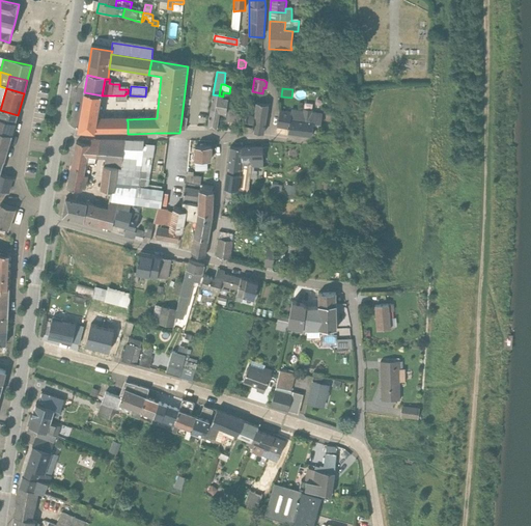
[(102,95),(84,92),(78,132),(94,133),(95,132),(100,107),(102,95)]
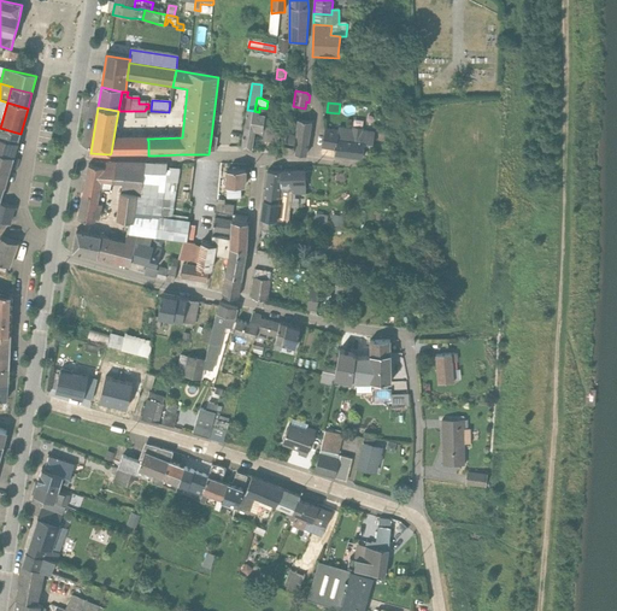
[(254,111),(247,110),(241,150),(252,151),(256,133),(262,134),(263,128),(265,116),(259,115),(259,112),(254,111)]
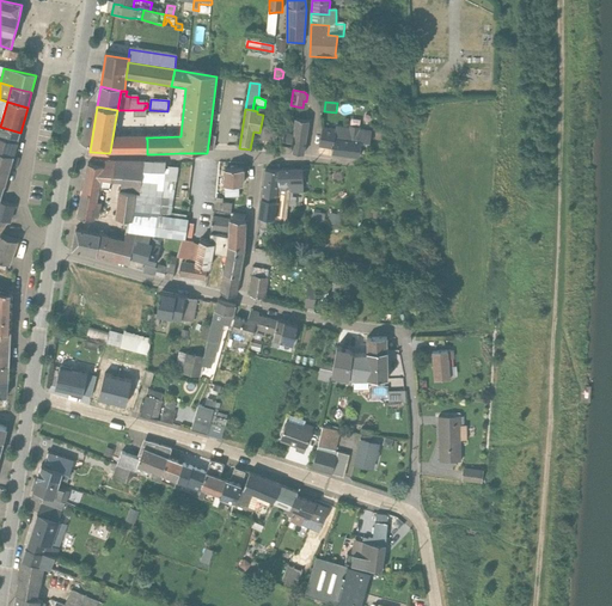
[(293,134),(292,154),(304,155),(308,123),(295,121),(293,134)]
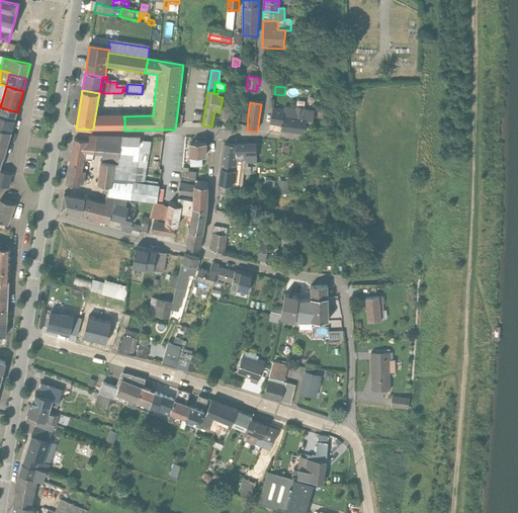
[(97,104),(93,129),(93,130),(112,130),(117,130),(124,131),(124,118),(99,118),(101,105),(97,104)]
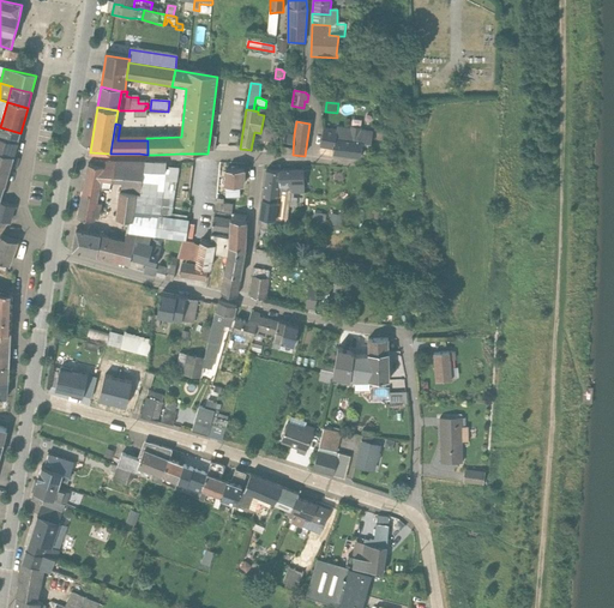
[(0,126),(0,137),(18,143),(20,133),(0,127),(0,126)]
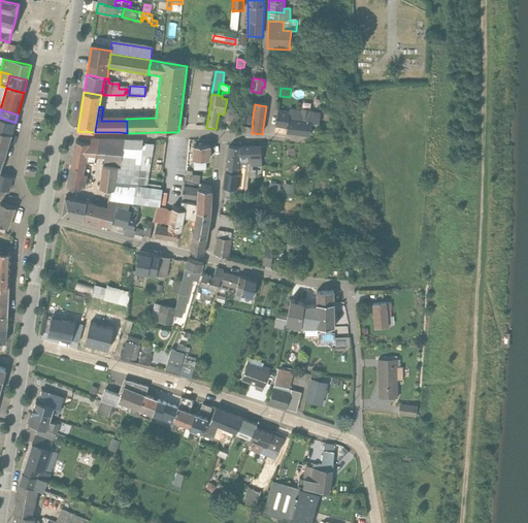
[(225,109),(224,115),(224,122),(236,124),(238,111),(225,109)]
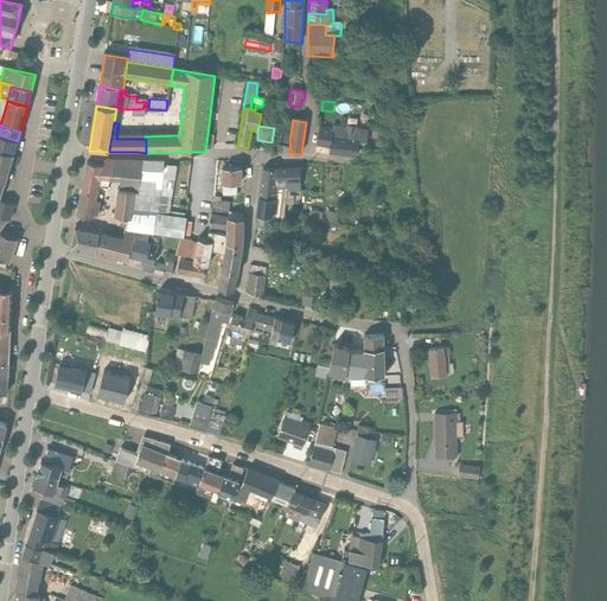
[(358,144),(366,144),(369,132),(357,129),(357,128),(346,127),(346,128),(333,126),(332,129),(320,127),(317,147),(330,149),(328,154),(344,155),(356,158),(358,147),(358,144)]
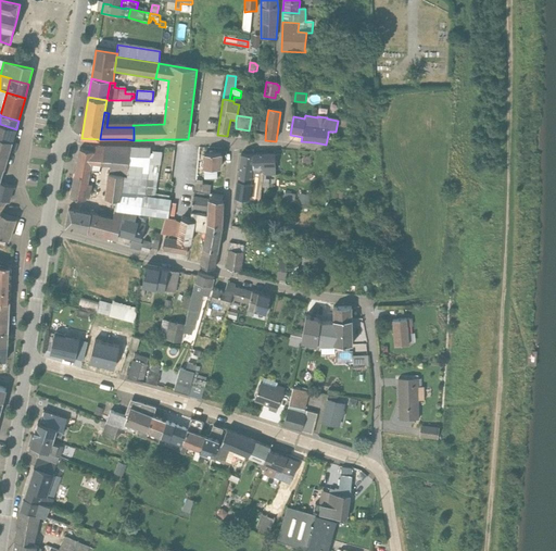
[(265,140),(266,122),(257,121),(255,133),(256,133),(256,139),(265,140)]
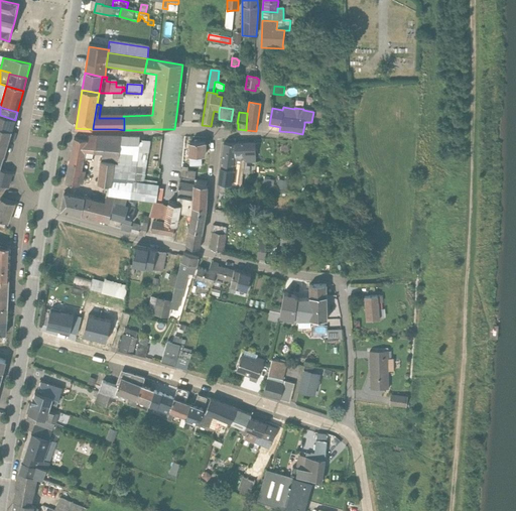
[(0,128),(11,132),(15,120),(0,115),(0,128)]
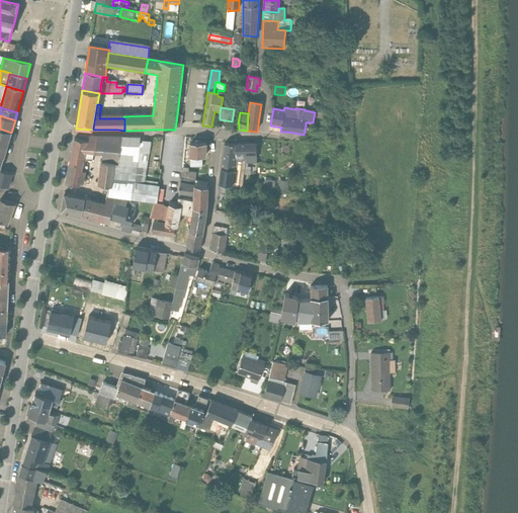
[(0,156),(4,158),(11,133),(0,129),(0,156)]
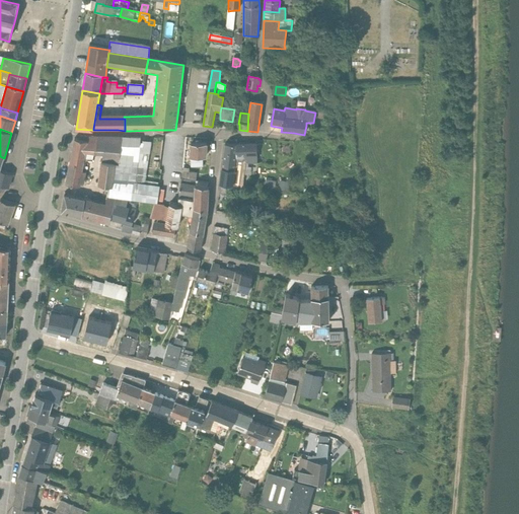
[(85,160),(116,165),(126,166),(127,166),(127,165),(129,166),(129,158),(129,153),(139,153),(140,153),(142,142),(142,139),(87,138),(86,142),(88,142),(85,160)]
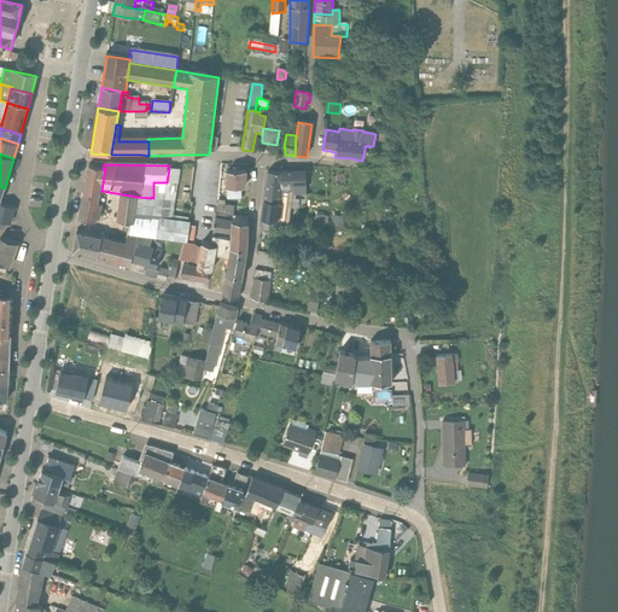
[(82,199),(104,204),(110,204),(118,207),(116,222),(134,225),(138,197),(101,191),(105,169),(103,169),(88,167),(82,196),(82,199)]
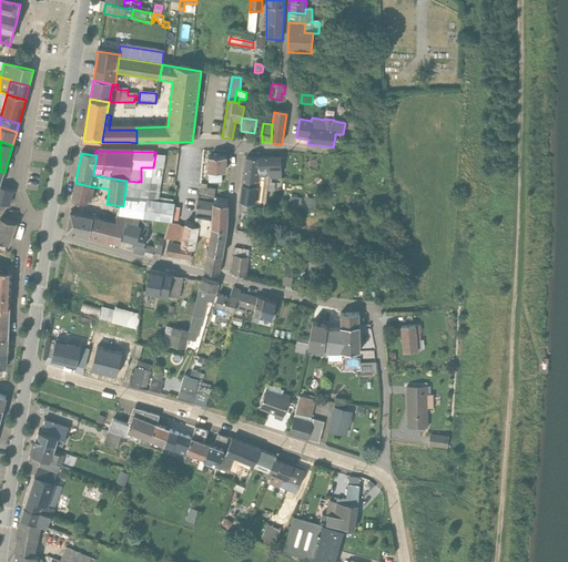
[(152,167),(151,173),(150,183),(151,183),(148,201),(172,204),(173,201),(169,201),(160,198),(159,198),(163,169),(164,162),(164,156),(155,155),(153,167),(152,167)]
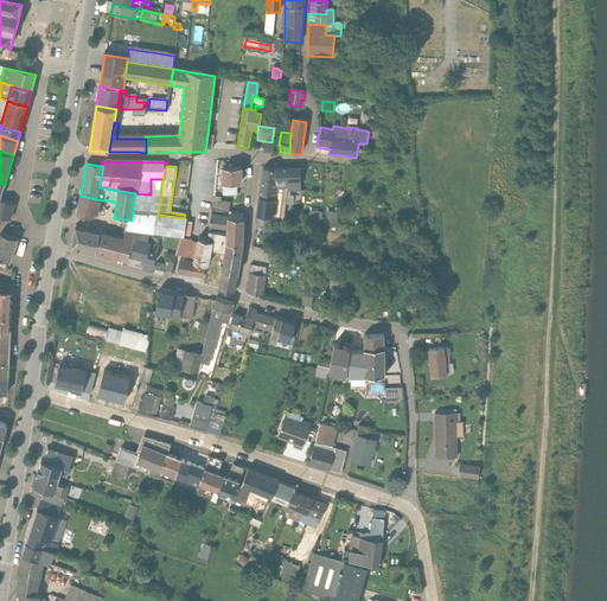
[(222,185),(240,184),(242,184),(243,168),(223,170),(222,179),(222,185)]
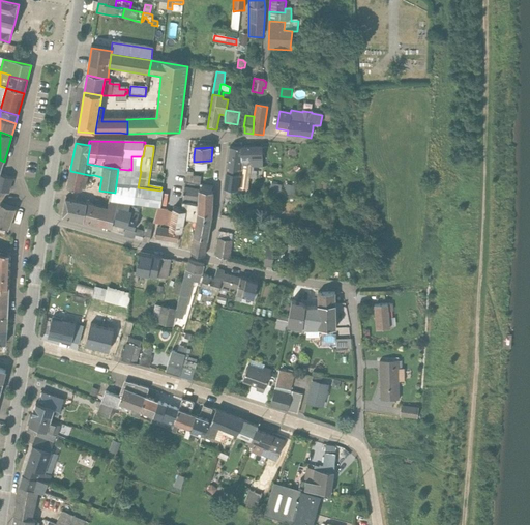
[(226,190),(237,191),(238,191),(239,178),(240,175),(241,165),(244,166),(251,166),(252,169),(263,169),(262,147),(241,147),(241,148),(230,148),(225,190),(226,190)]
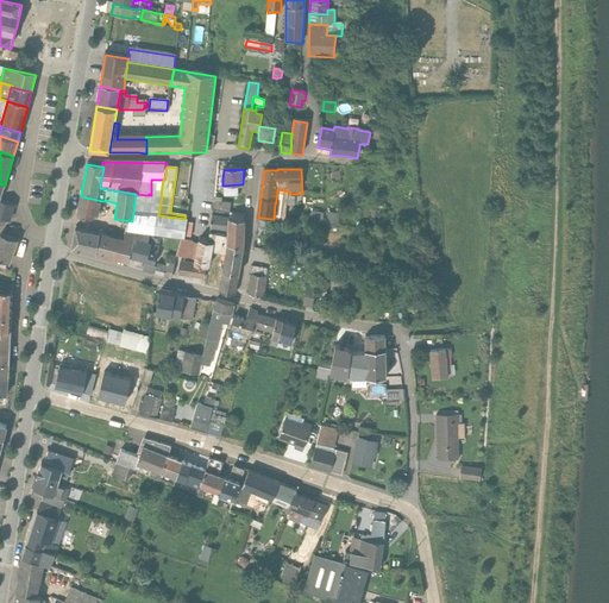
[(223,186),(223,180),(218,180),(218,194),(224,194),(224,195),(240,194),(240,184),(223,186)]
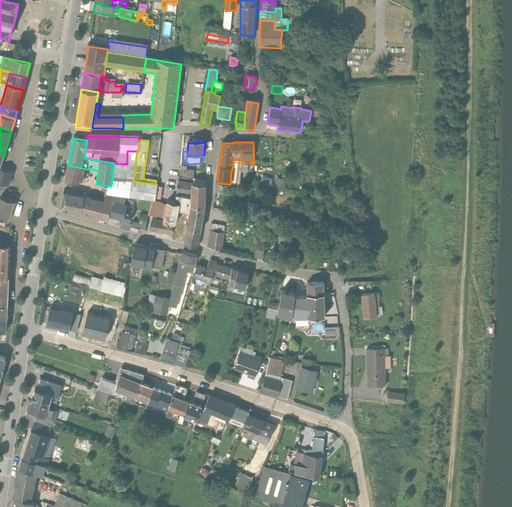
[(114,163),(111,186),(121,187),(124,164),(114,163)]
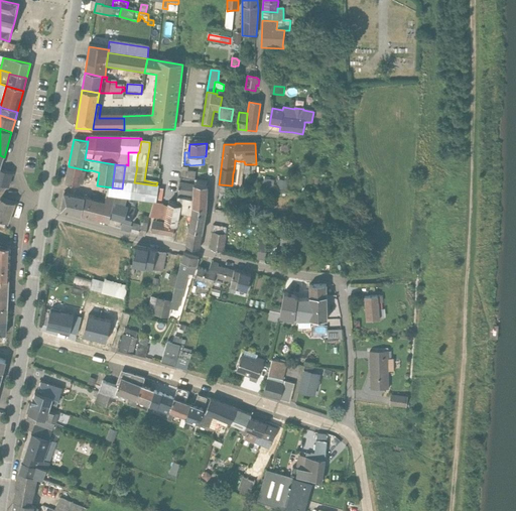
[(126,165),(125,165),(122,188),(121,189),(120,198),(128,199),(130,200),(133,182),(134,182),(137,166),(136,166),(128,165),(126,164),(126,165)]
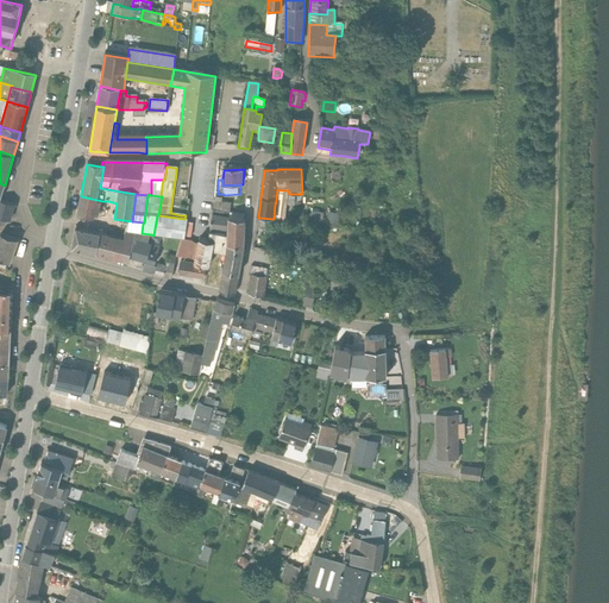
[(102,201),(81,196),(77,217),(94,220),(95,217),(99,218),(99,217),(100,211),(101,205),(102,201)]
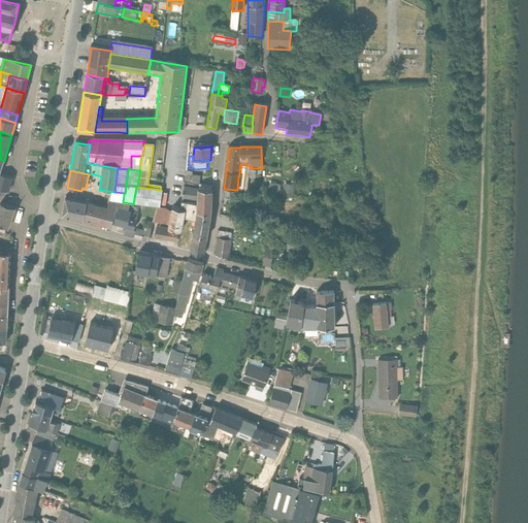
[(0,174),(0,190),(8,193),(9,193),(13,178),(0,174)]
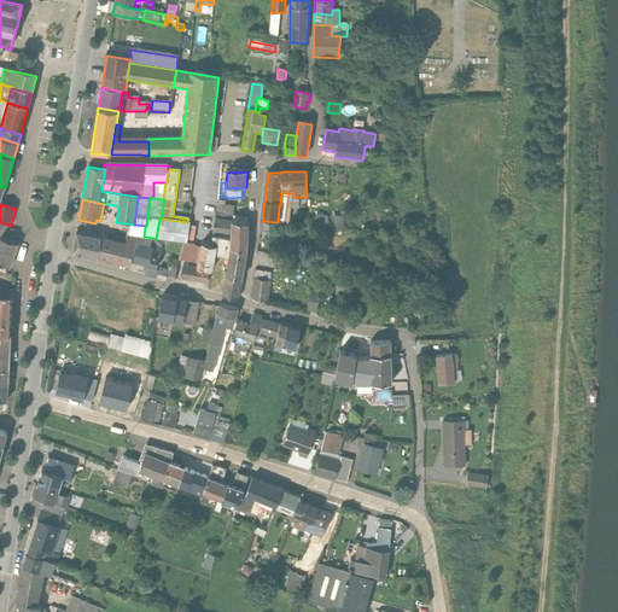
[(232,221),(232,222),(246,225),(248,220),(233,216),(234,207),(226,205),(226,207),(217,204),(216,214),(215,219),(232,221)]
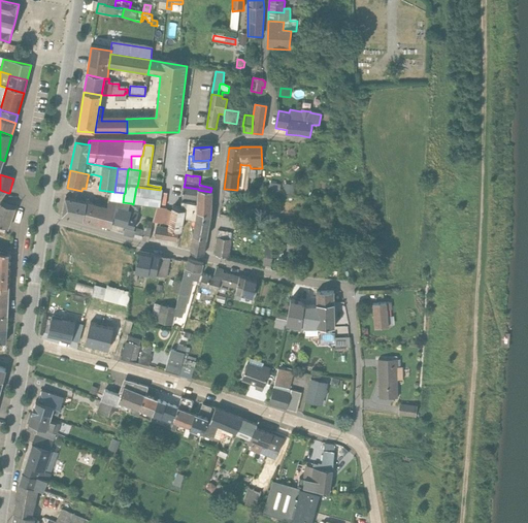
[(284,195),(292,197),(293,197),(294,186),(285,186),(284,195)]
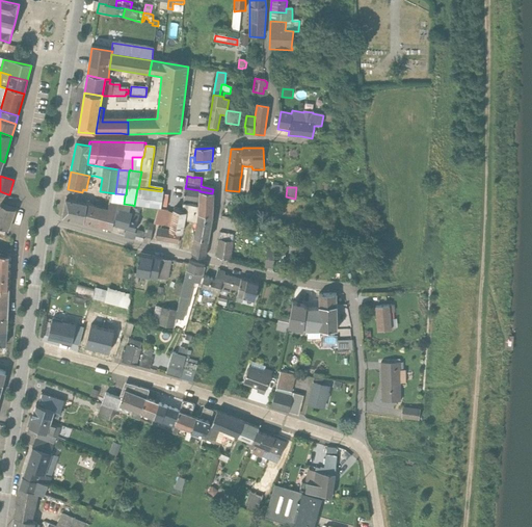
[(137,188),(134,206),(158,209),(161,209),(162,203),(163,199),(163,191),(161,191),(138,188),(137,188)]
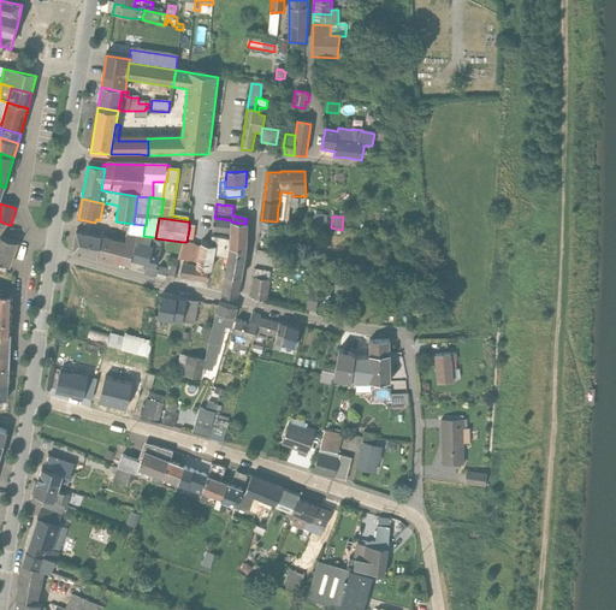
[(212,236),(230,238),(231,221),(231,220),(214,218),(213,231),(212,236)]
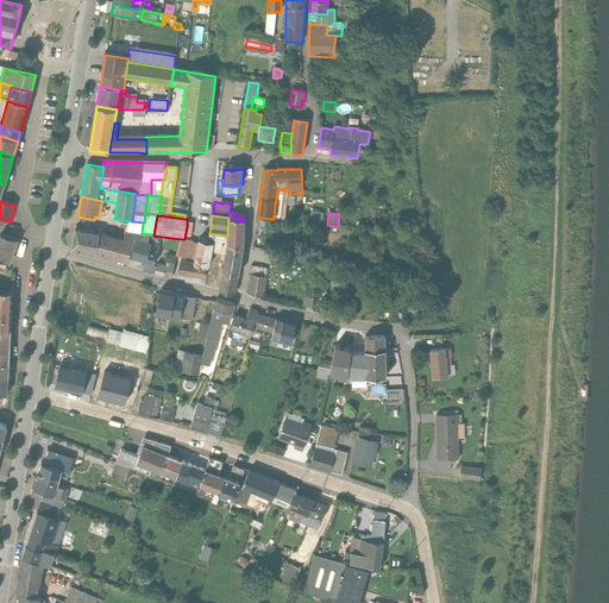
[(272,219),(259,218),(257,228),(271,231),(272,219)]
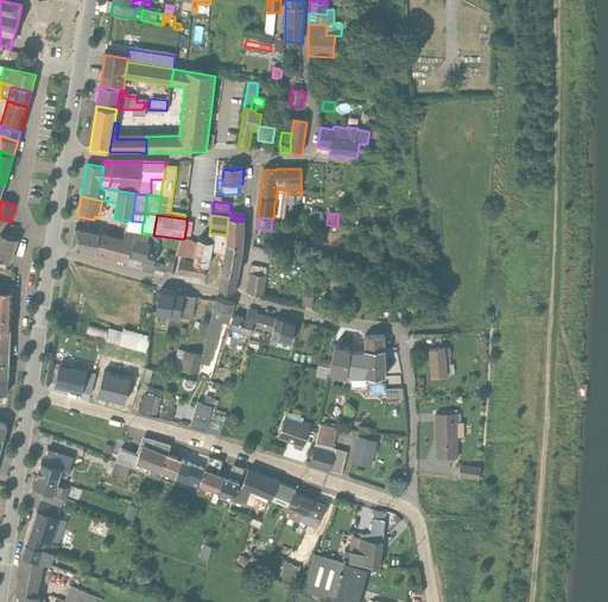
[(227,235),(227,245),(244,247),(245,221),(242,221),(228,219),(227,235)]
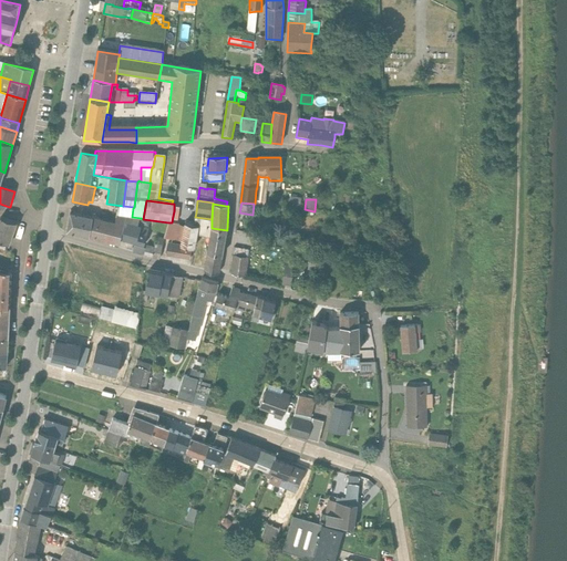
[(90,238),(93,218),(71,214),(66,232),(90,238)]
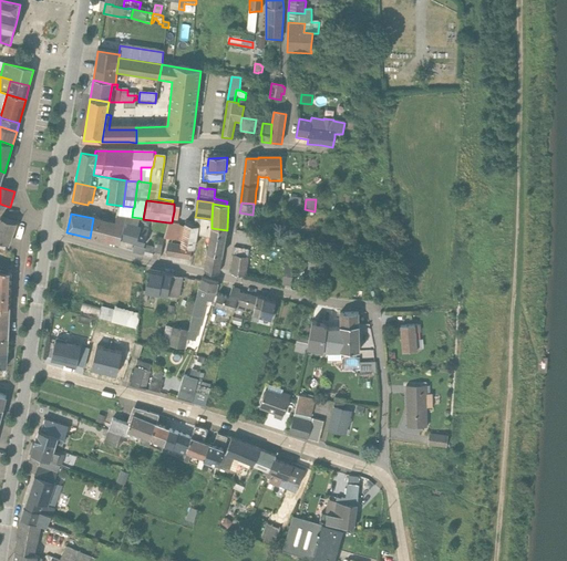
[(124,226),(121,240),(144,247),(148,229),(141,227),(138,226),(141,218),(132,217),(117,214),(115,224),(124,226)]
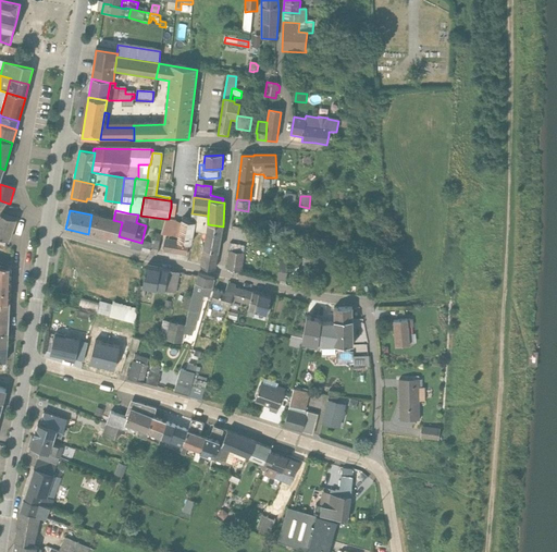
[(196,222),(194,231),(198,232),(206,234),(208,224),(208,216),(192,213),(190,221),(196,222)]
